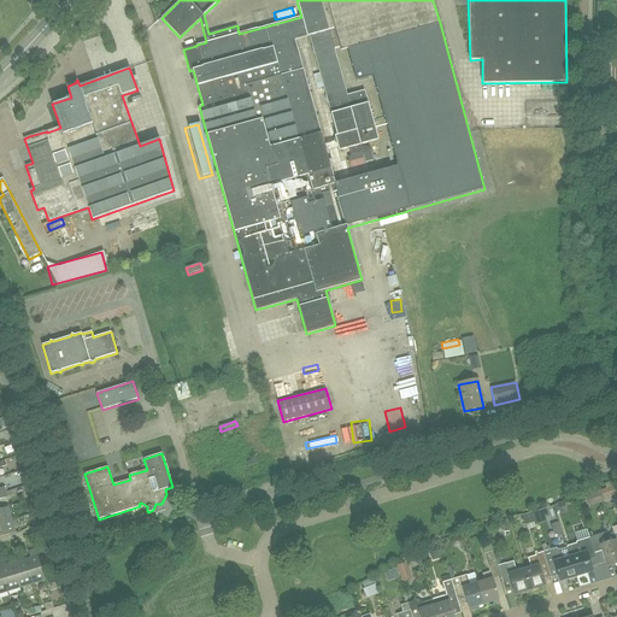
[(258,464),(256,457),(251,458),(252,460),(247,462),(248,466),(258,464)]
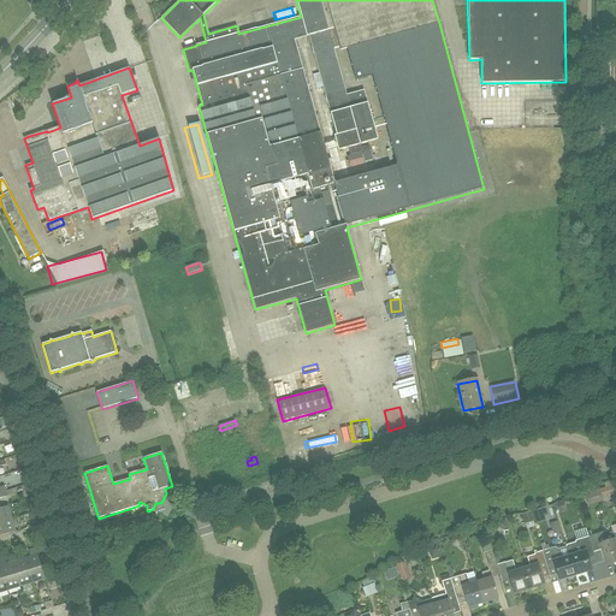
[(7,507),(0,508),(0,522),(12,519),(7,507)]
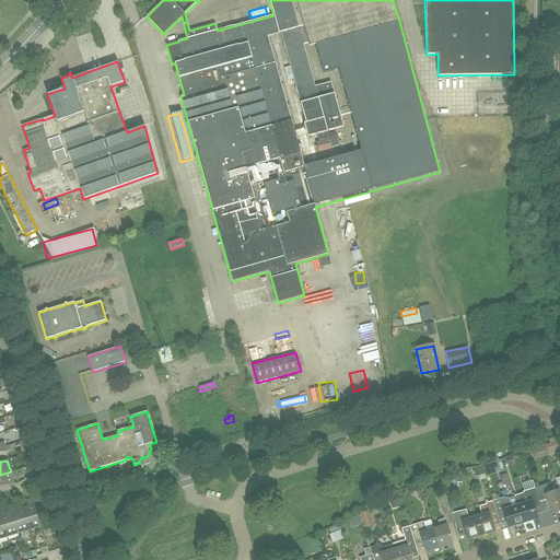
[(480,465),(482,475),(497,471),(494,462),(480,465)]
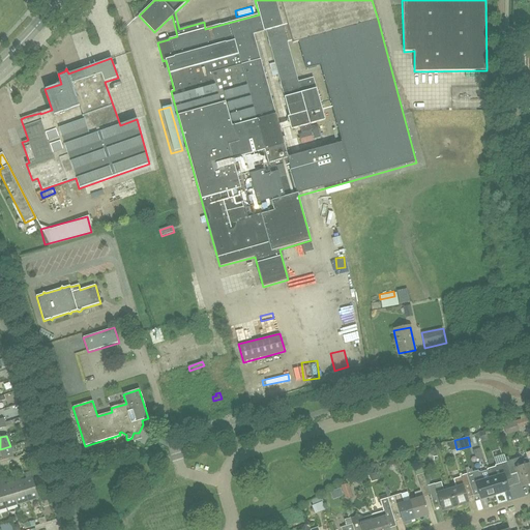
[(0,462),(13,458),(10,446),(0,449),(0,462)]
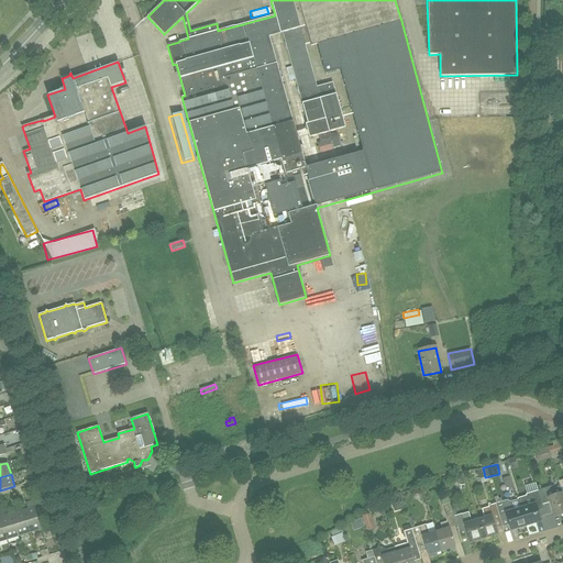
[(501,478),(506,489),(512,487),(508,476),(501,478)]
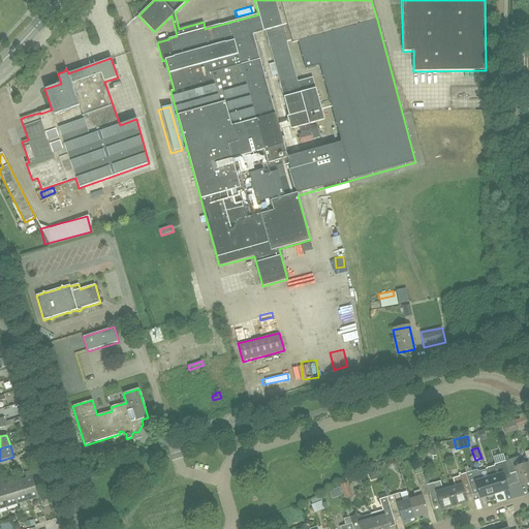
[(490,457),(493,465),(503,461),(500,453),(490,457)]
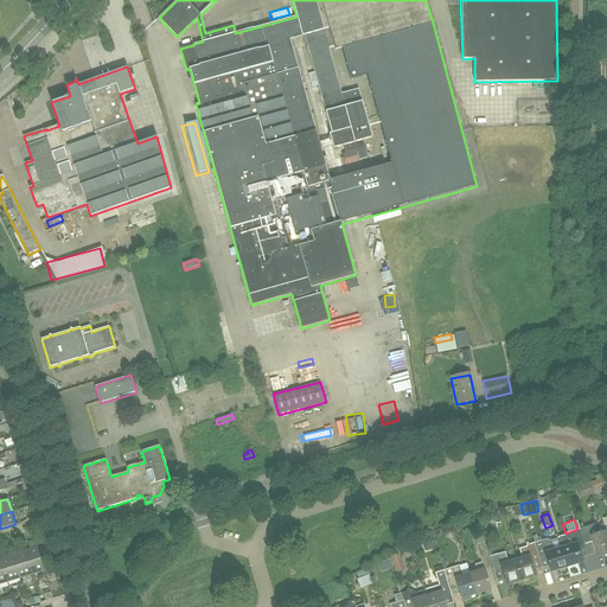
[(606,535),(606,531),(596,535),(594,525),(580,529),(585,544),(593,542),(598,558),(606,555),(606,535)]
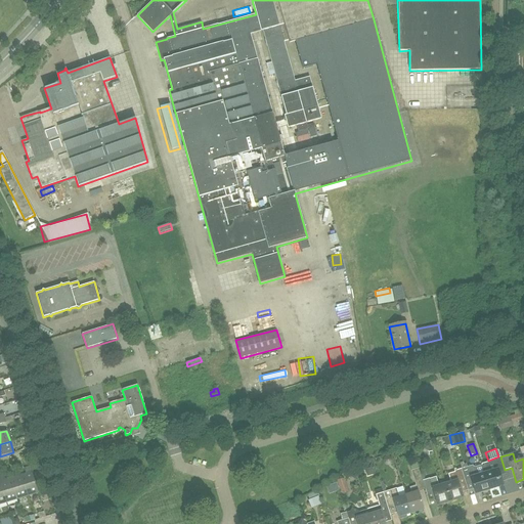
[(505,470),(500,456),(489,461),(489,462),(481,464),(482,466),(489,490),(504,485),(500,476),(507,474),(505,470)]
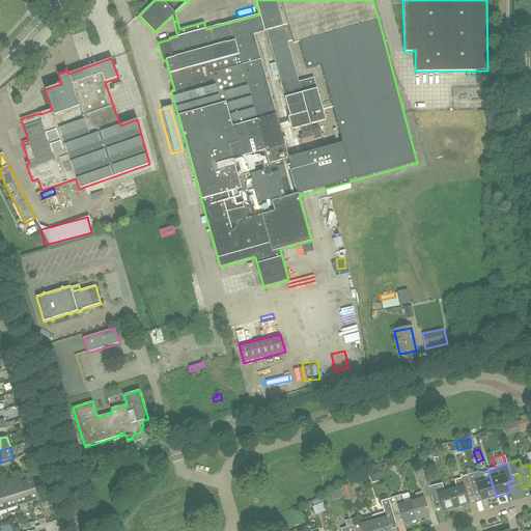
[(428,487),(424,475),(422,468),(415,470),(421,491),(428,488),(428,487)]
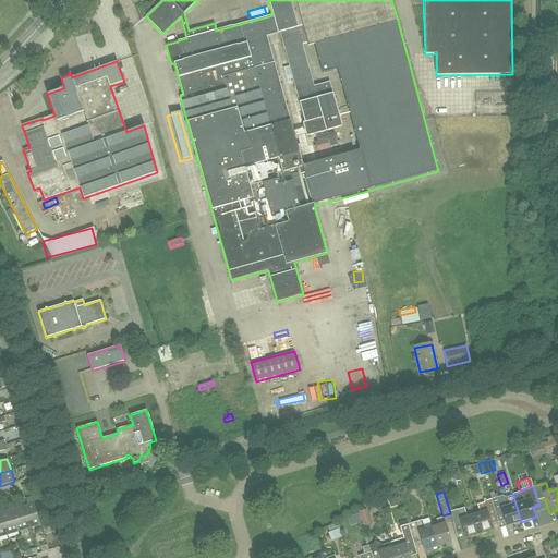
[(521,522),(513,496),(506,498),(506,497),(504,497),(504,496),(492,499),(498,518),(504,516),(507,526),(521,522)]
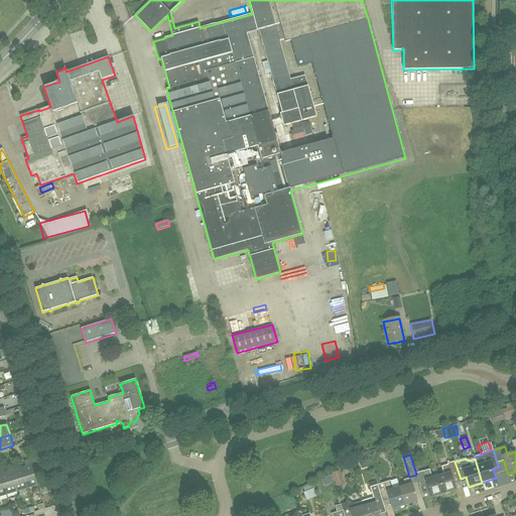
[(25,467),(21,468),(27,489),(38,485),(30,460),(23,462),(25,467)]
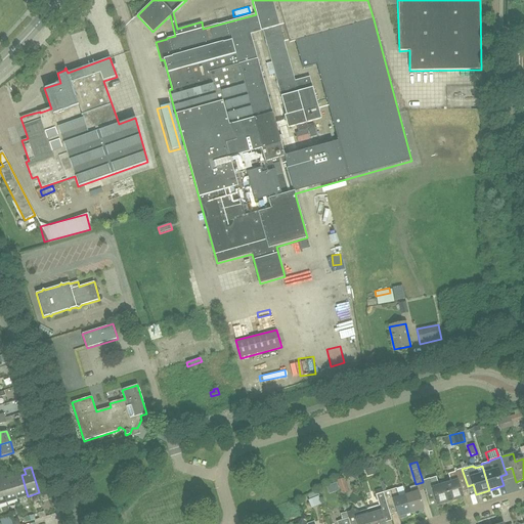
[(467,486),(468,486),(462,469),(454,472),(448,474),(451,482),(445,484),(450,501),(464,497),(459,484),(466,482),(467,486)]
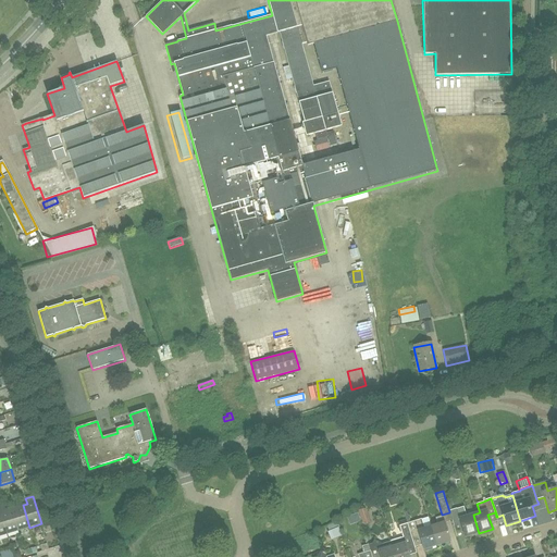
[(29,528),(23,505),(22,502),(15,504),(16,507),(11,508),(19,531),(29,528)]
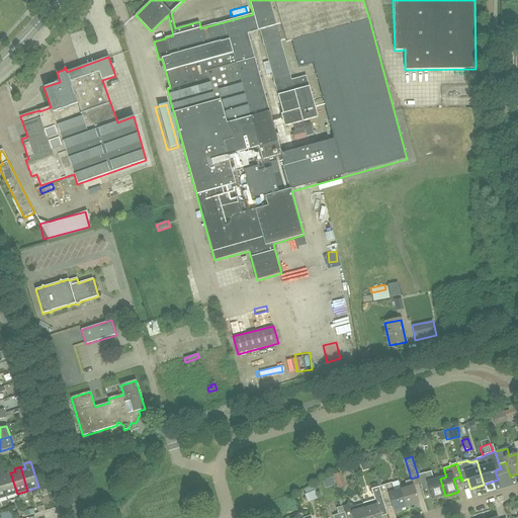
[(17,494),(10,472),(5,475),(4,471),(0,471),(0,477),(6,497),(17,494)]
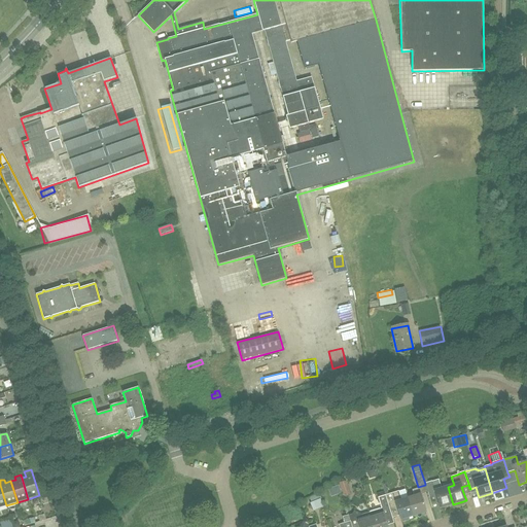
[(453,504),(448,487),(442,489),(440,480),(425,484),(425,485),(429,497),(436,495),(441,508),(453,504)]
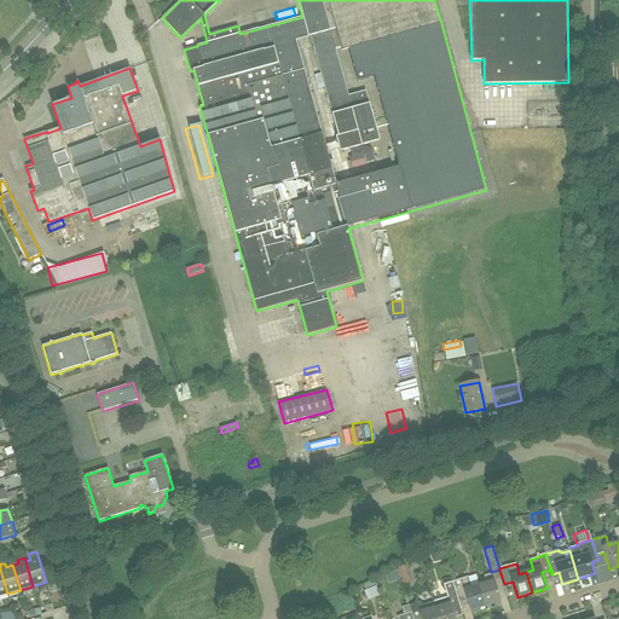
[(411,577),(408,565),(398,567),(403,579),(411,577)]
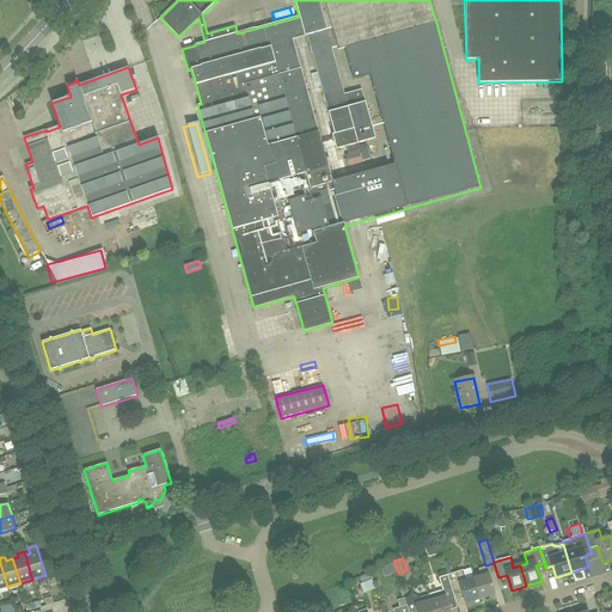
[(380,568),(372,571),(374,579),(383,575),(380,568)]
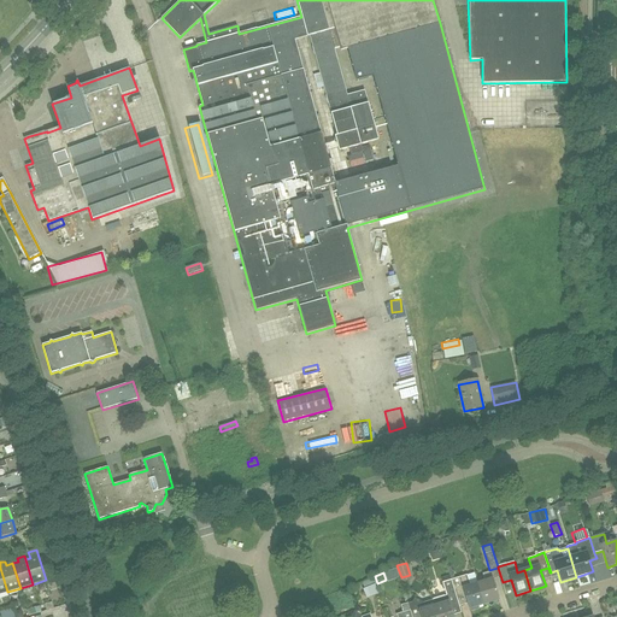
[(486,581),(477,583),(485,605),(499,600),(491,573),(483,575),(486,581)]
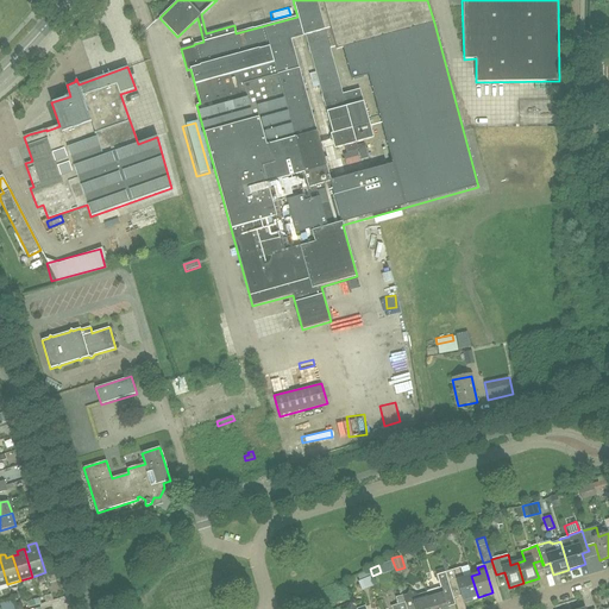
[(478,597),(471,576),(464,578),(460,569),(446,573),(451,588),(458,585),(463,602),(464,602),(465,603),(466,603),(471,602),(473,601),(472,598),(478,597)]
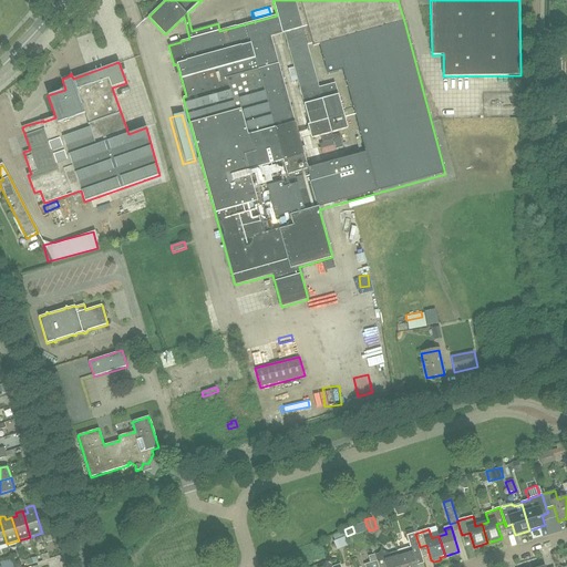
[(420,547),(415,534),(408,536),(411,547),(398,552),(402,566),(416,566),(414,559),(422,557),(420,547)]
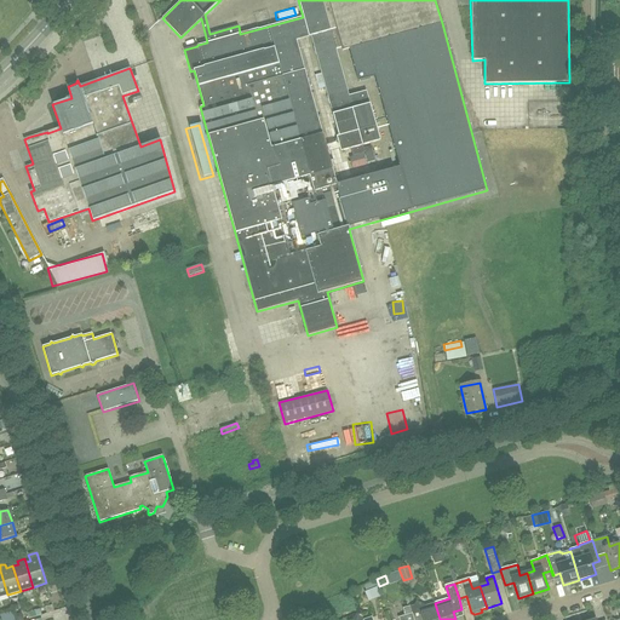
[(440,619),(435,603),(425,606),(417,601),(414,606),(411,607),(412,610),(414,619),(440,619)]
